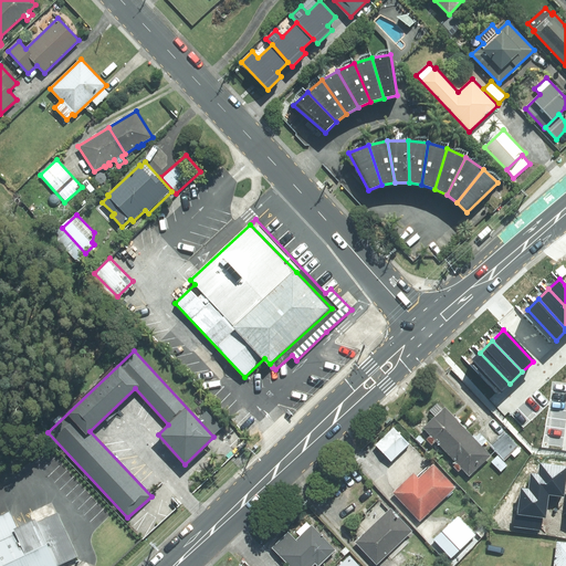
[(499,394),(510,384),(480,353),(469,363),(499,394)]
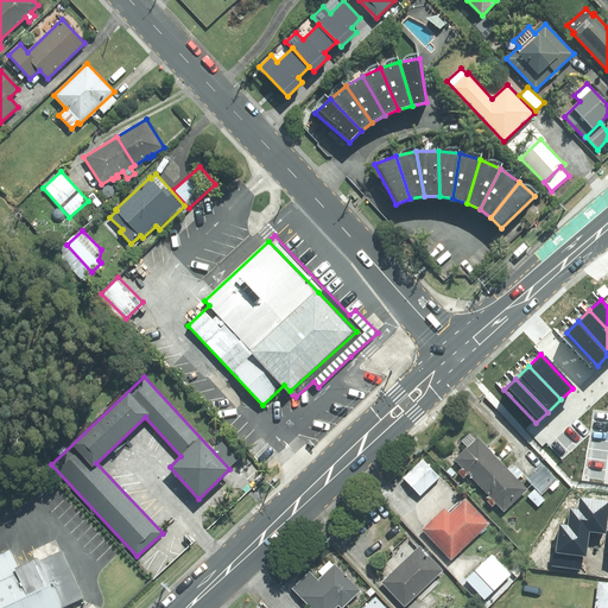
[(468,474),(479,486),(502,463),(477,437),(476,439),(470,432),(461,441),(468,448),(455,460),(462,468),(458,472),(464,479),(468,474)]
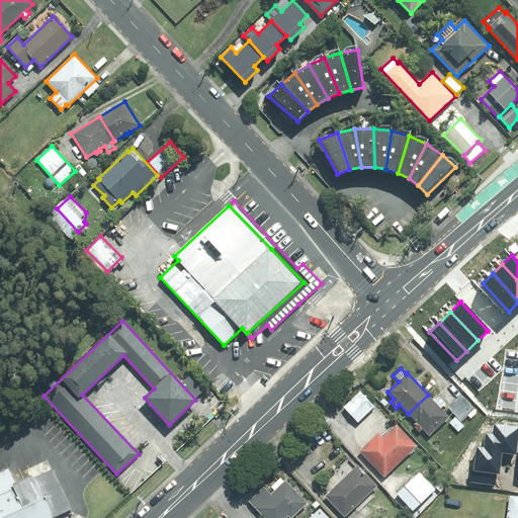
[(360,392),(344,407),(358,422),(374,407),(360,392)]
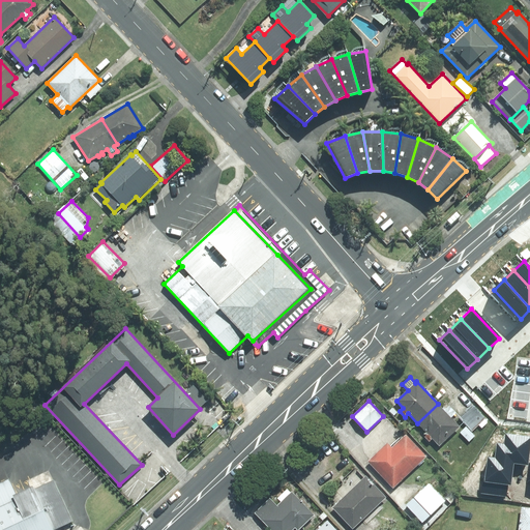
[(460,427),(438,404),(417,423),(428,434),(424,437),(430,442),(432,439),(439,446),(460,427)]
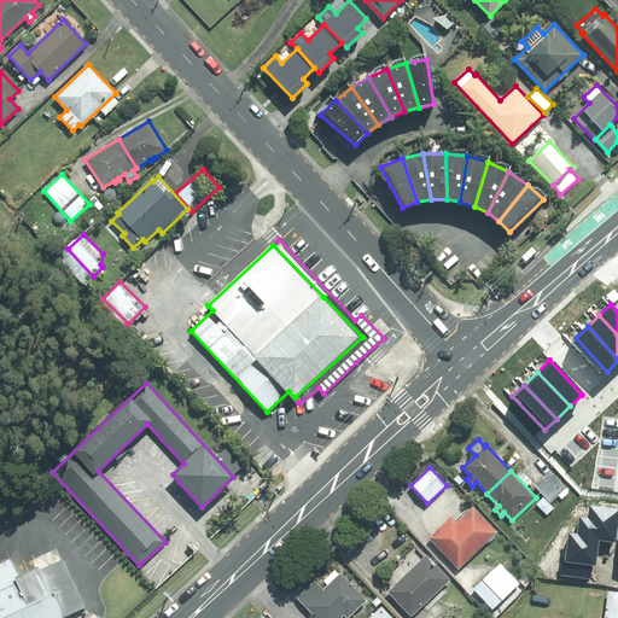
[(566,488),(553,473),(537,488),(551,502),(566,488)]
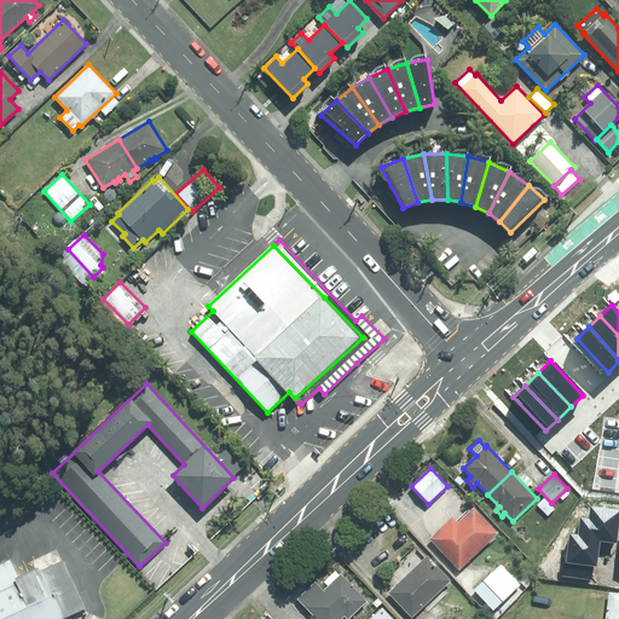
[(617,543),(618,525),(618,509),(590,507),(589,519),(580,518),(578,534),(570,533),(563,577),(591,580),(594,567),(597,567),(600,542),(617,543)]
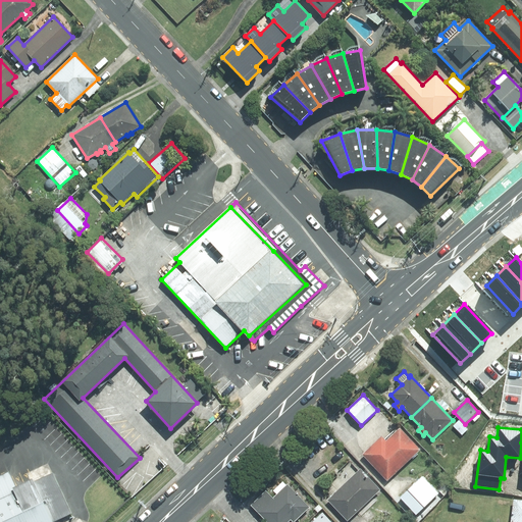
[(381,436),(363,455),(387,480),(419,450),(400,429),(397,431),(395,429),(384,439),(381,436)]
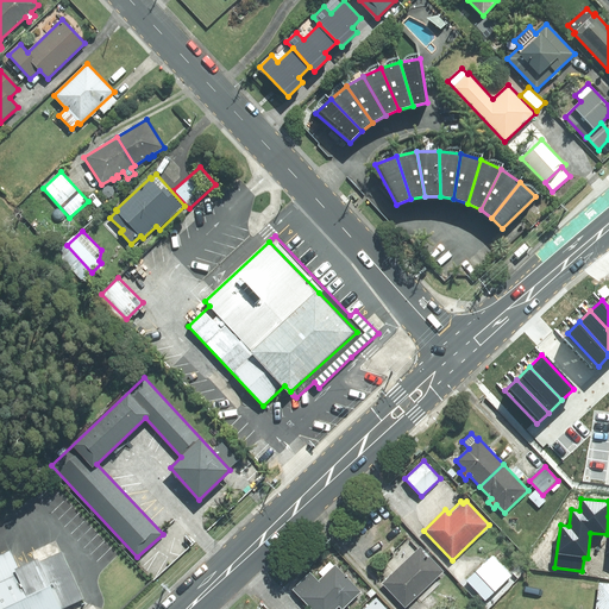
[(443,571),(420,548),(383,583),(406,607),(443,571)]
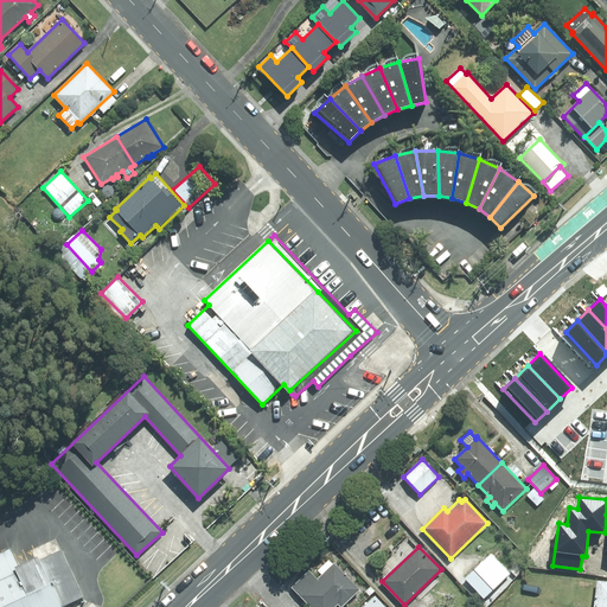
[(61,606),(82,598),(61,548),(18,566),(10,549),(0,553),(0,606),(61,606)]
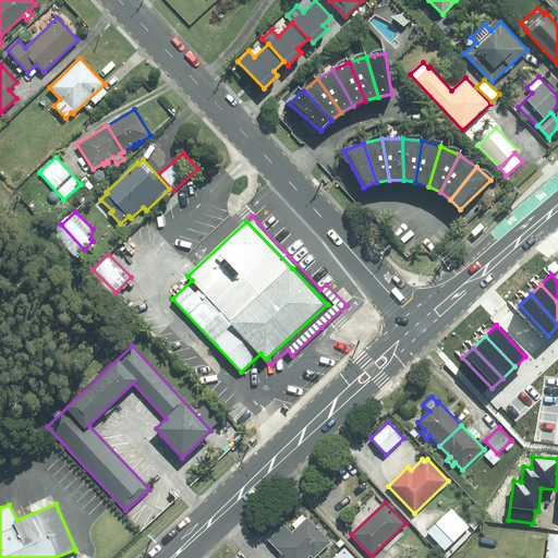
[(451,510),(428,532),(445,549),(468,528),(451,510)]
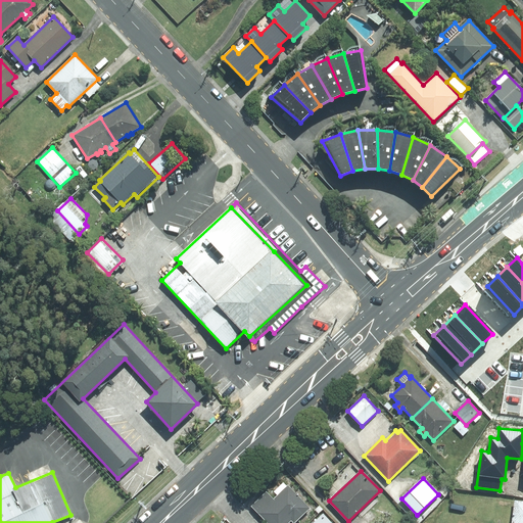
[(278,495),(274,500),(267,492),(251,507),(268,522),(287,522),(291,520),(293,522),(294,522),(310,508),(288,486),(287,486),(283,483),(274,491),(278,495)]
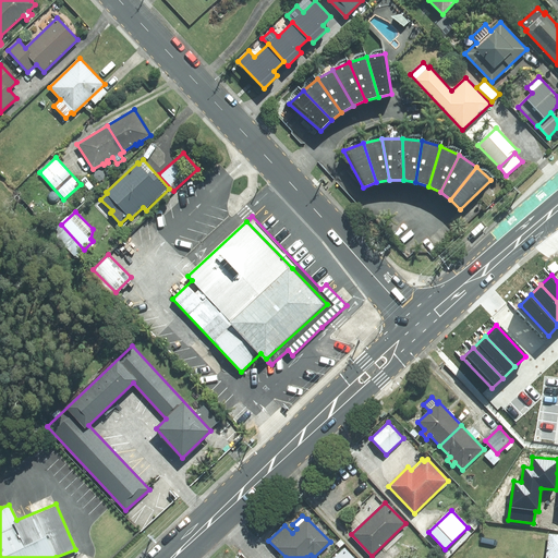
[(557,557),(557,534),(548,533),(545,557),(557,557)]
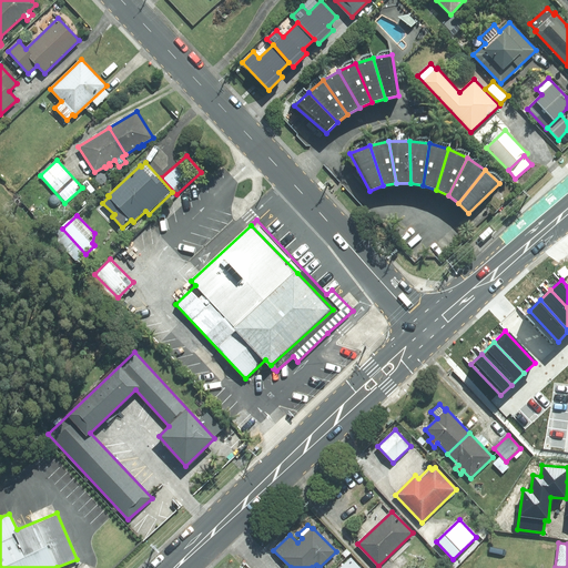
[(359,567),(351,558),(340,567),(359,567)]
